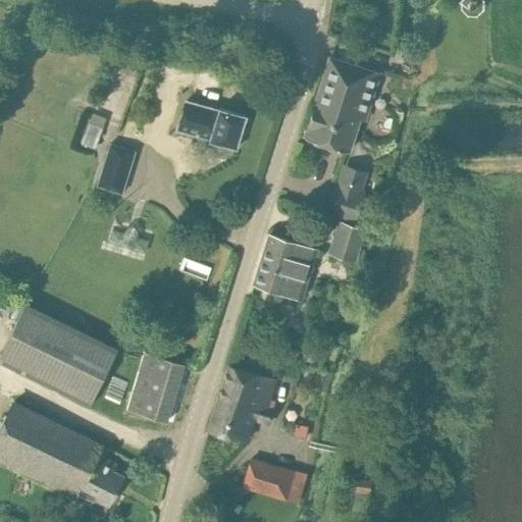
[(467,0),(466,1),(466,2),(465,3),(465,4),(465,5),(465,6),(466,6),(466,7),(466,8),(467,9),(468,10),(469,10),(470,10),(470,11),(471,11),(472,11),(473,11),(474,10),(475,10),(476,9),(477,8),(477,7),(478,6),(478,5),(478,4),(478,3),(478,2),(477,2),(477,1),(476,0),(467,0)]
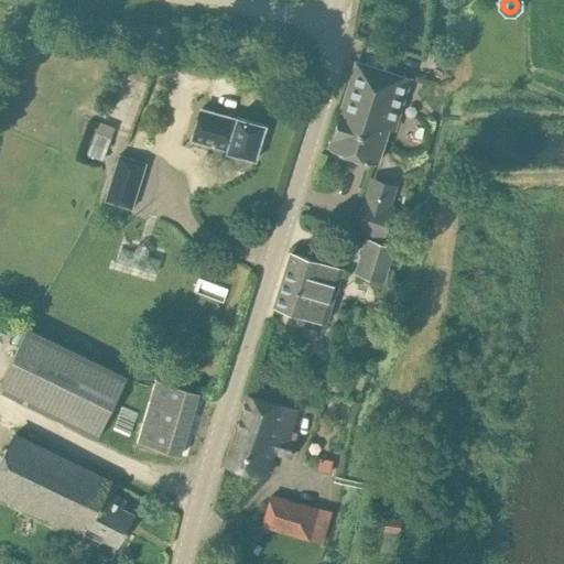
[(329,150),(362,160),(378,165),(390,128),(396,130),(411,80),(357,63),(342,111),(340,111),(331,140),(332,141),(329,150)]
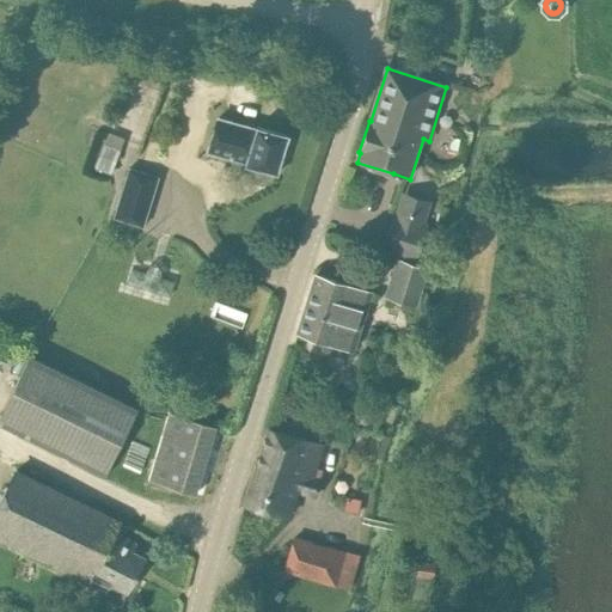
[(219,117),(209,151),(243,160),(242,164),(254,167),(276,175),(288,136),(256,127),(256,129),(219,117)]
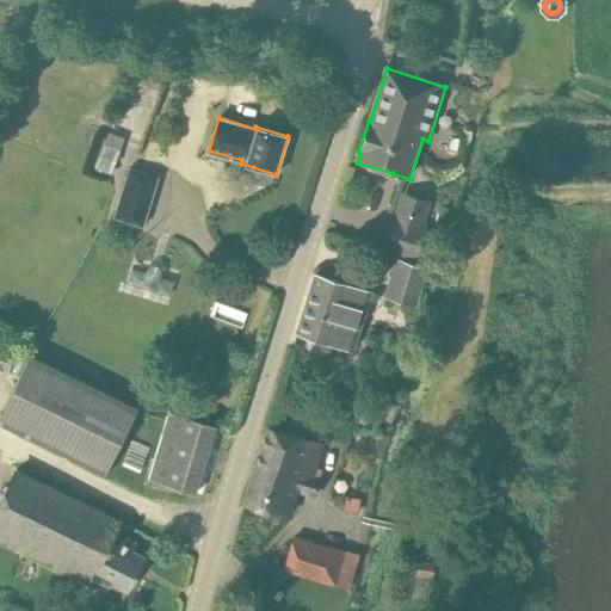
[(91,166),(109,173),(122,136),(104,129),(91,166)]
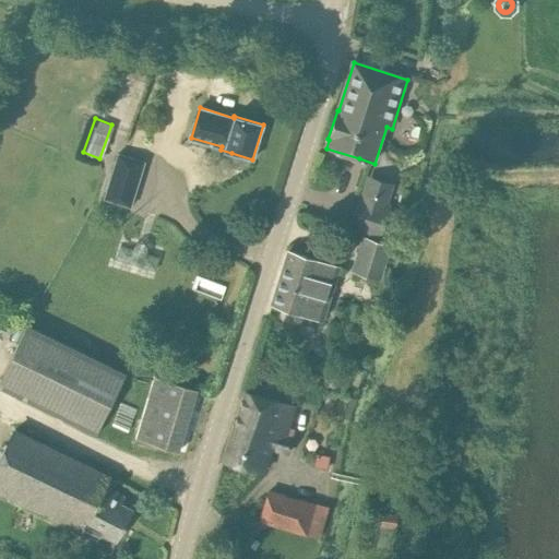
[(145,162),(118,154),(104,200),(130,207),(145,162)]
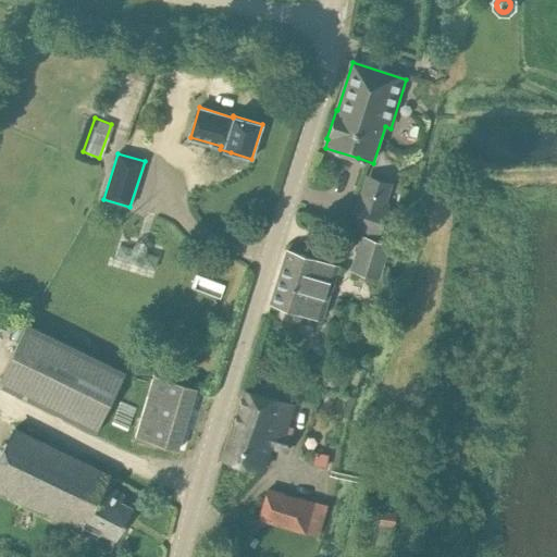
[(101,163),(93,164),(94,174),(102,173),(101,163)]
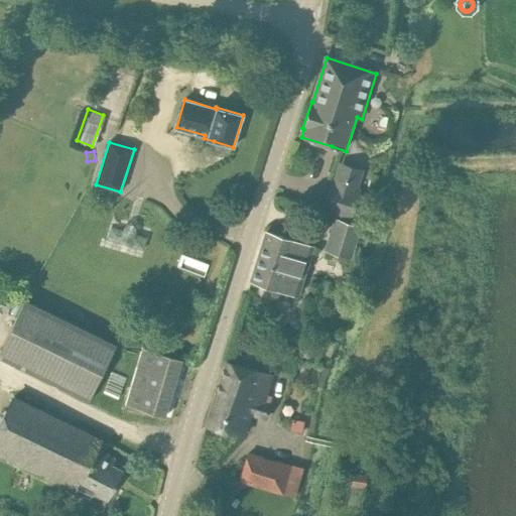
[(325,209),(349,216),(356,191),(352,190),(358,171),(342,166),(336,186),(333,185),(325,209)]
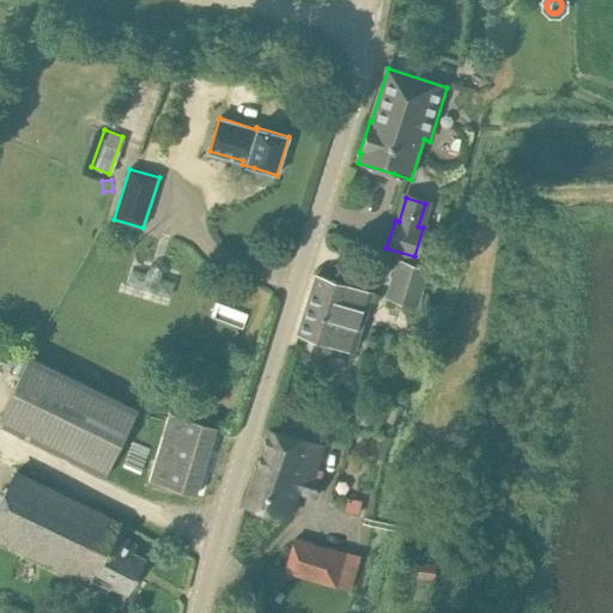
[(398,258),(392,277),(386,297),(416,307),(429,268),(398,258)]
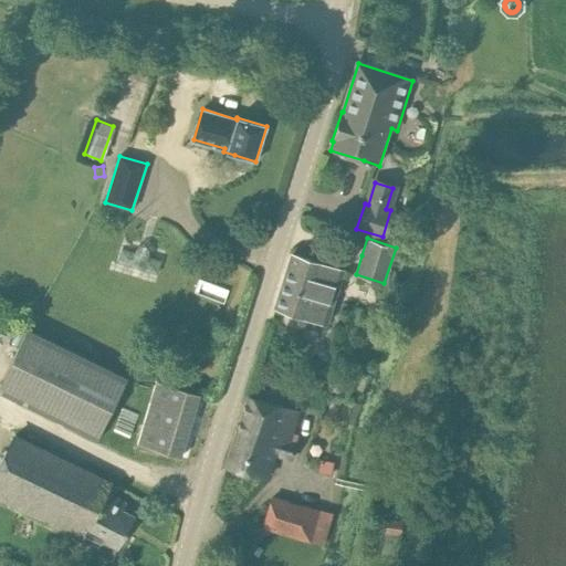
[(122,248),(117,262),(157,274),(161,260),(148,257),(149,254),(149,250),(147,247),(144,245),(140,244),(137,247),(135,250),(134,252),(122,248)]
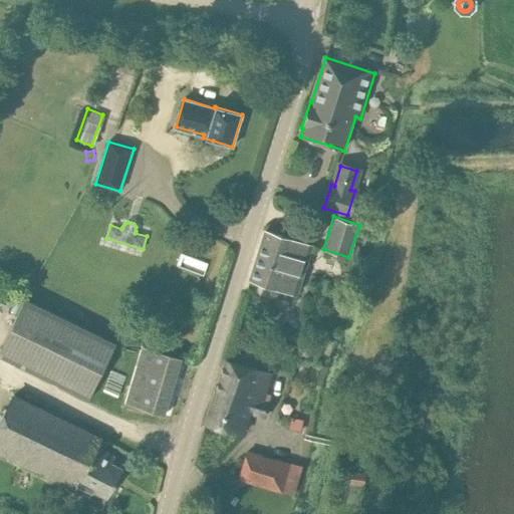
[(312,245),(283,236),(264,230),(249,279),(297,294),(312,245)]
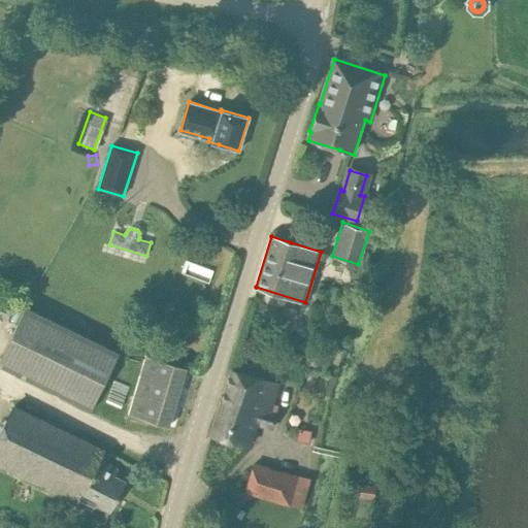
[(26,307),(6,347),(0,358),(0,365),(91,410),(100,392),(118,352),(26,307)]
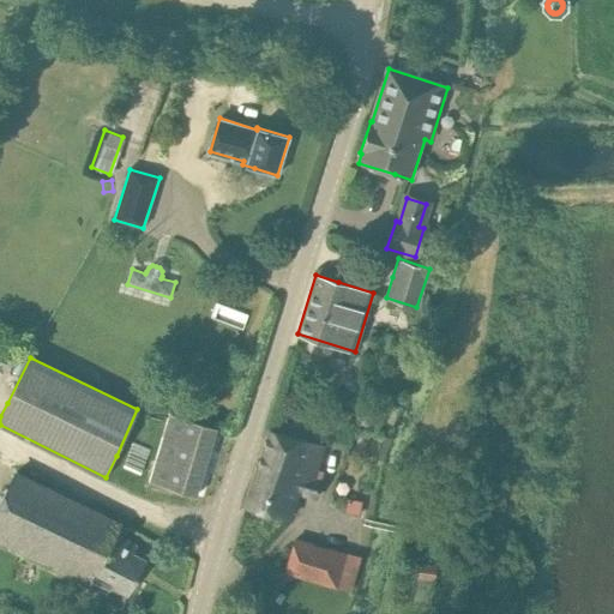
[(216,427),(170,414),(150,482),(196,497),(216,427)]
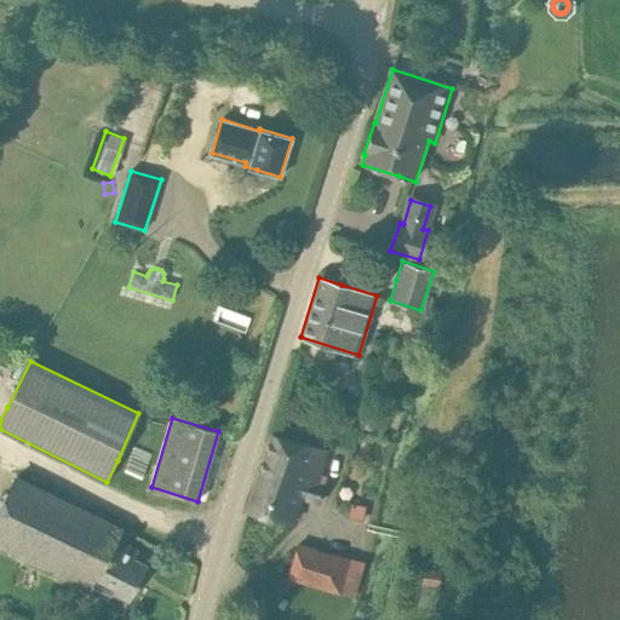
[(273,435),(247,510),(292,524),(299,499),(317,505),(322,488),(321,488),(323,482),(317,480),(326,453),(273,435)]
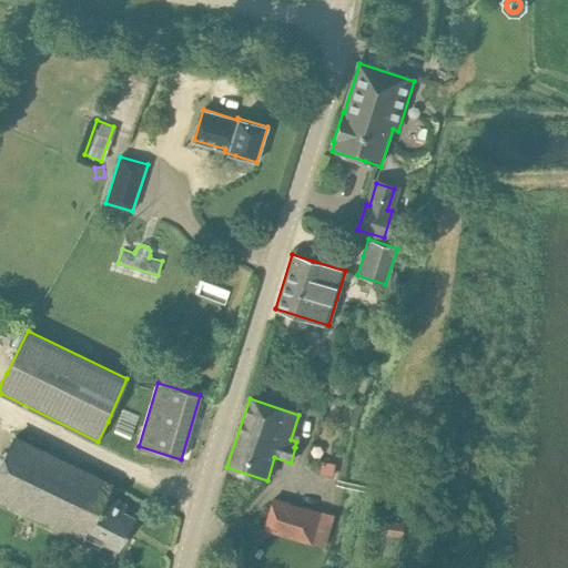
[(102,541),(119,549),(135,518),(123,513),(128,505),(107,494),(111,485),(53,457),(14,437),(0,465),(0,497),(99,548),(102,541)]
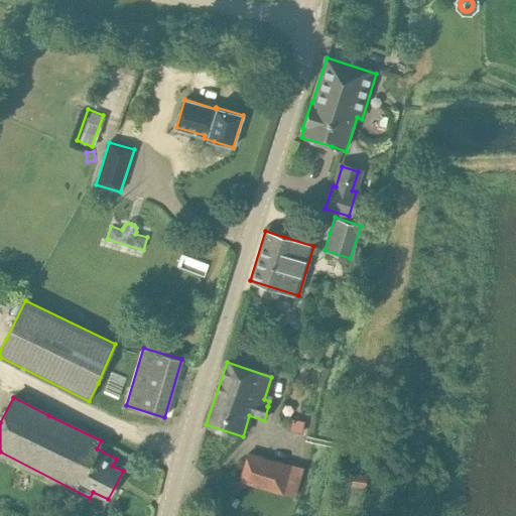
[(303,434),(305,422),(292,419),(290,432),(303,434)]
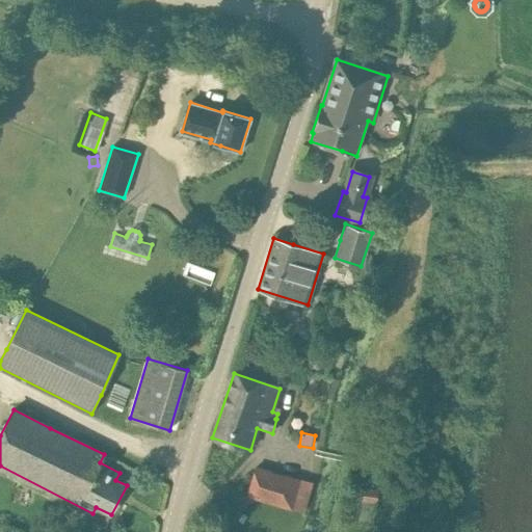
[(245,494),(288,507),(298,478),(255,463),(245,494)]
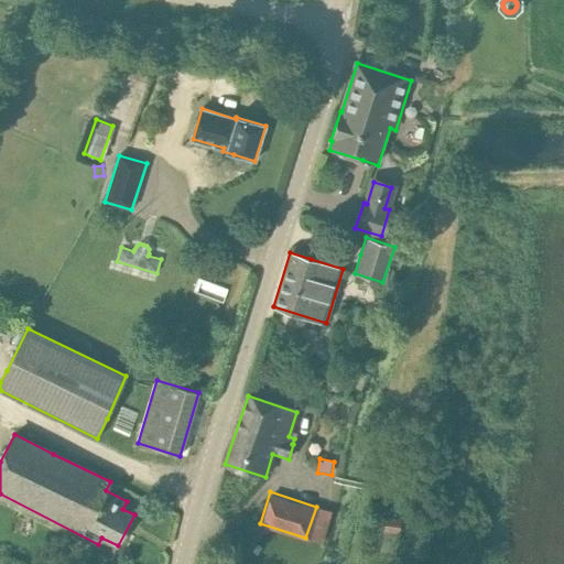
[(383,534),(400,535),(402,520),(386,518),(383,534)]
